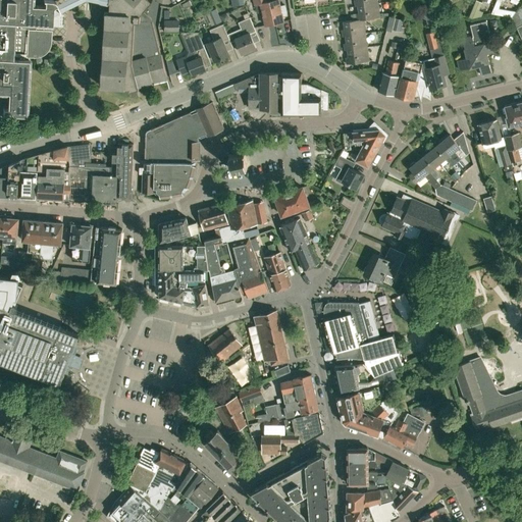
[(32,4),(32,0),(0,0),(0,91),(7,91),(6,107),(3,107),(2,112),(10,112),(10,113),(24,114),(29,59),(25,59),(27,57),(35,57),(37,57),(39,56),(41,56),(42,55),(45,54),(46,52),(48,51),(49,49),(50,47),(50,45),(51,43),(52,30),(43,30),(43,25),(62,27),(63,20),(63,14),(52,13),(52,7),(56,5),(56,4),(55,3),(55,2),(54,1),(52,0),(51,0),(43,0),(44,0),(44,5),(32,4)]
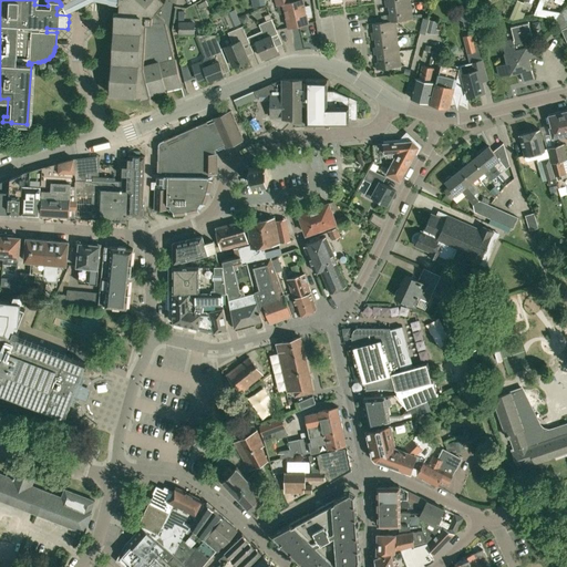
[(117,0),(117,2),(117,3),(119,3),(119,21),(115,21),(111,94),(141,96),(141,100),(151,96),(151,94),(181,86),(173,52),(165,23),(152,22),(153,16),(166,0),(165,0),(164,0),(117,0)]
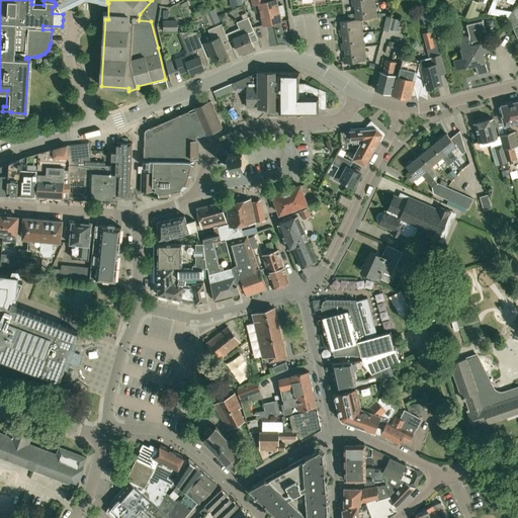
[(267,0),(251,0),(253,5),(259,3),(264,24),(272,22),(267,0)]
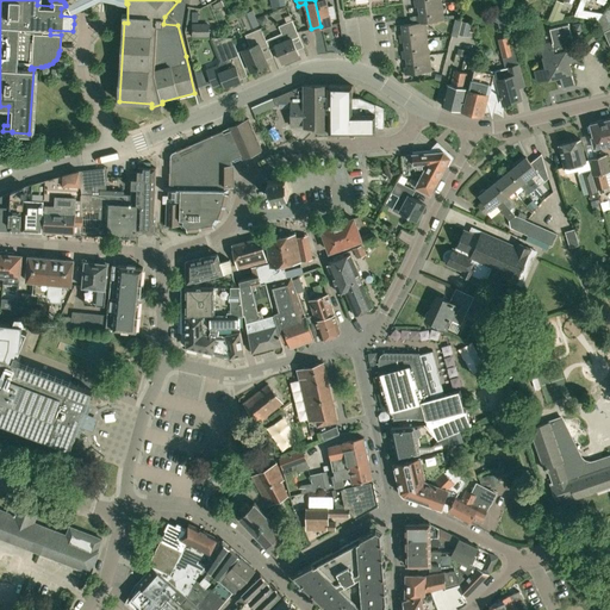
[(325,0),(315,0),(321,26),(331,24),(330,18),(336,17),(332,5),(328,6),(325,0)]
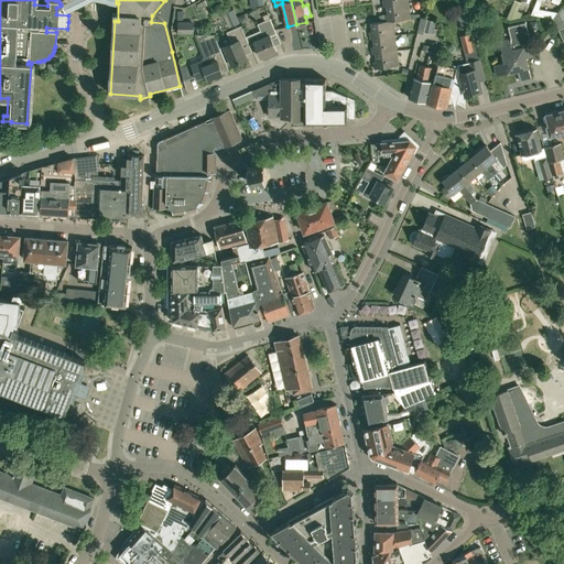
[(511,20),(520,17),(522,13),(518,11),(521,2),(514,0),(508,15),(507,19),(511,20)]
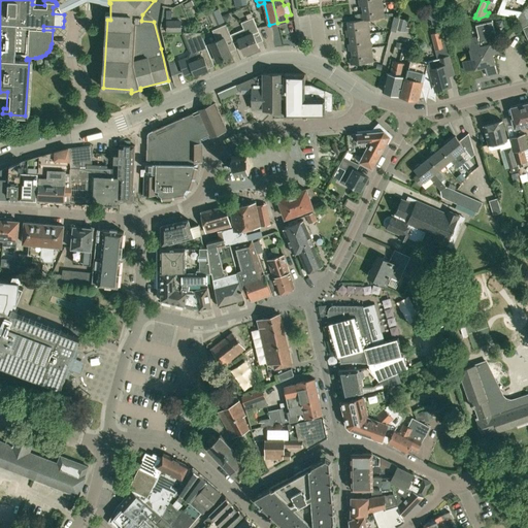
[(501,0),(500,5),(501,5),(497,13),(518,17),(521,11),(504,8),(505,7),(507,0),(509,0),(517,0),(517,1),(522,4),(524,1),(524,0),(501,0)]
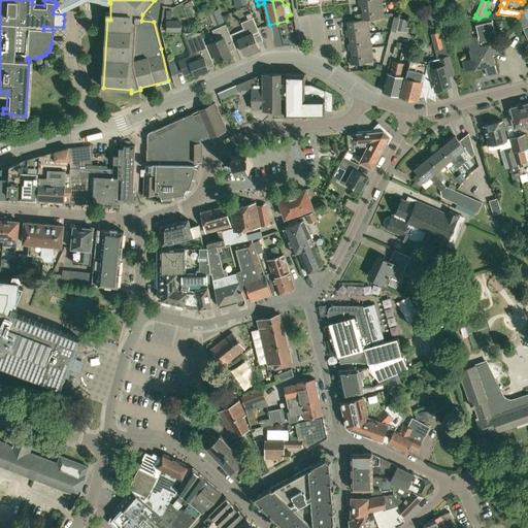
[(384,17),(382,2),(359,5),(359,6),(362,5),(363,13),(360,13),(361,20),(367,19),(384,17)]
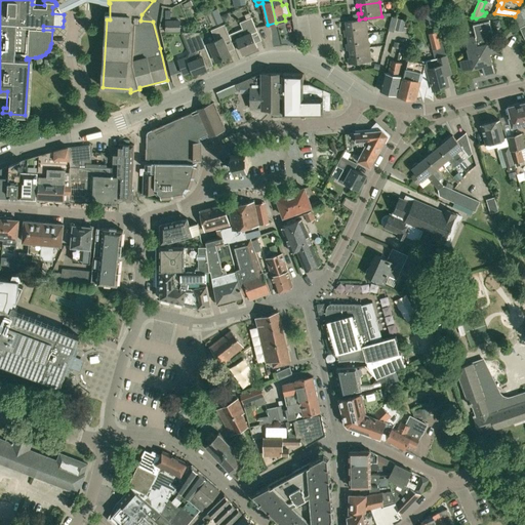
[(224,22),(220,15),(218,8),(210,11),(213,18),(216,25),(224,22)]
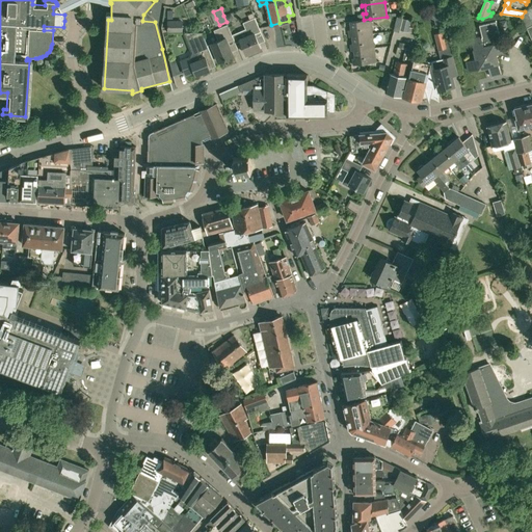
[(244,23),(249,35),(240,38),(246,54),(261,48),(255,33),(261,31),(256,18),(244,23)]
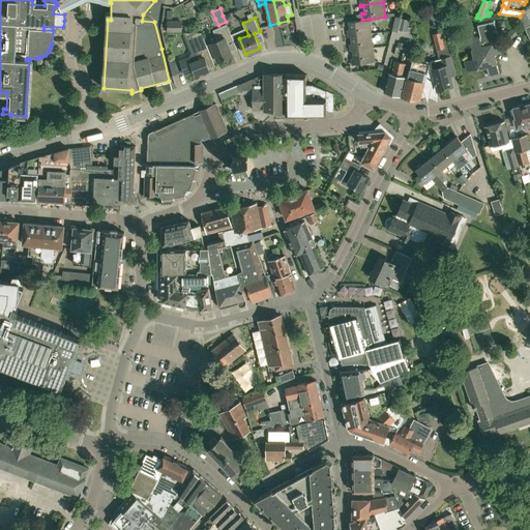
[(369,19),(362,20),(349,22),(350,29),(347,30),(348,36),(371,33),(369,19)]
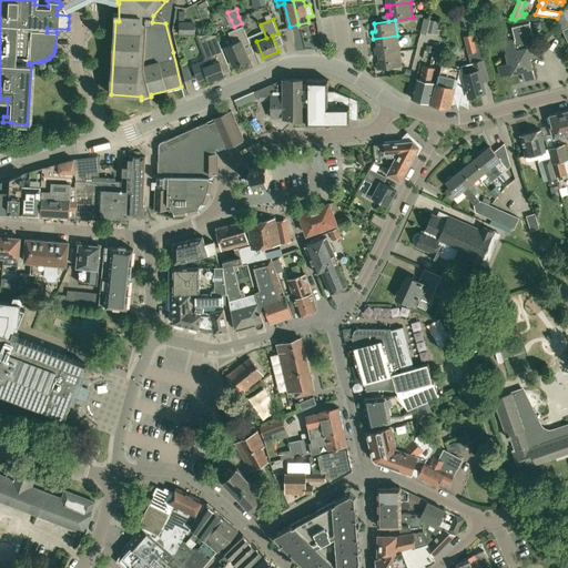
[(429,20),(427,32),(439,34),(440,30),(436,29),(438,21),(429,20)]
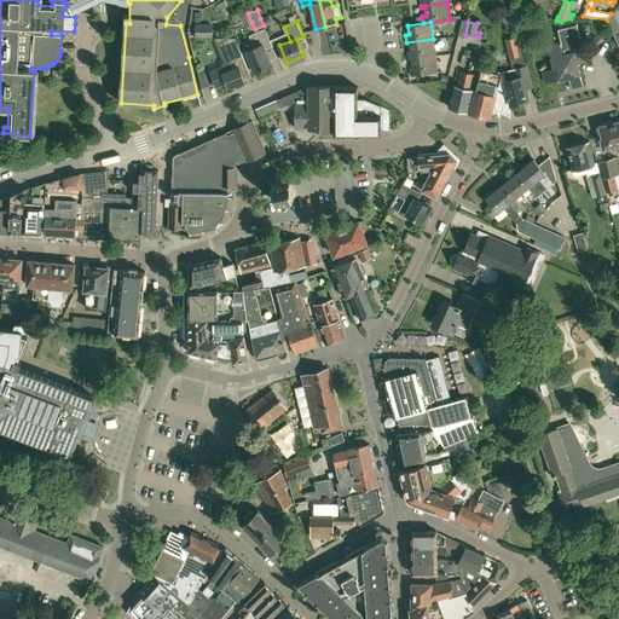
[(195,24),(195,34),(190,34),(190,38),(196,39),(196,38),(213,38),(213,23),(195,24)]
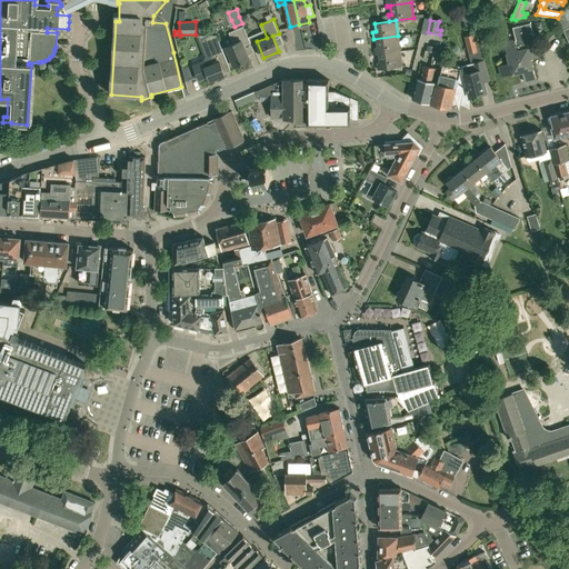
[(533,22),(536,30),(543,29),(541,21),(533,22)]
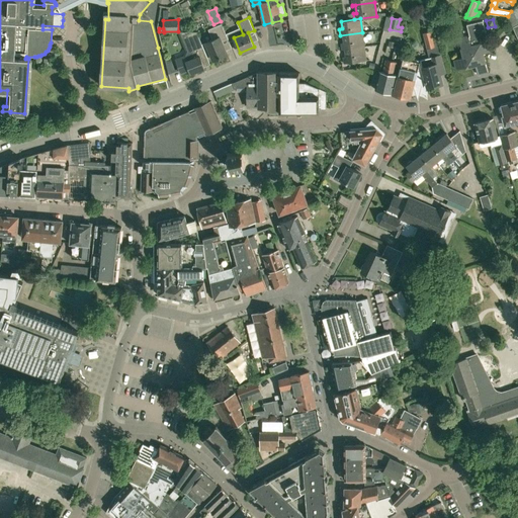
[(469,35),(459,37),(464,57),(454,60),(456,70),(476,65),(478,74),(488,72),(483,53),(493,51),(490,40),(489,40),(484,20),(467,24),(469,35)]
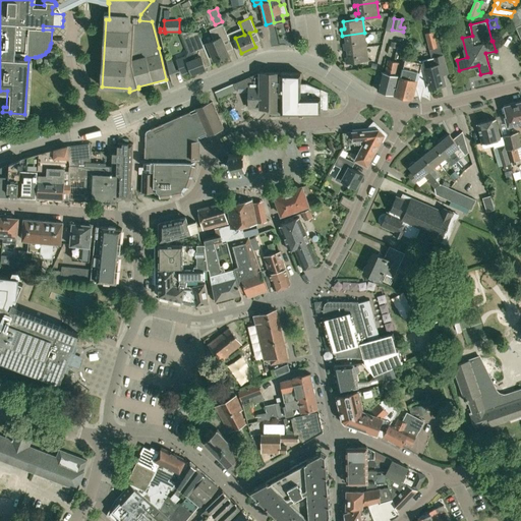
[(207,42),(204,43),(209,57),(213,55),(214,60),(228,54),(224,45),(230,42),(223,23),(210,29),(214,39),(207,42)]
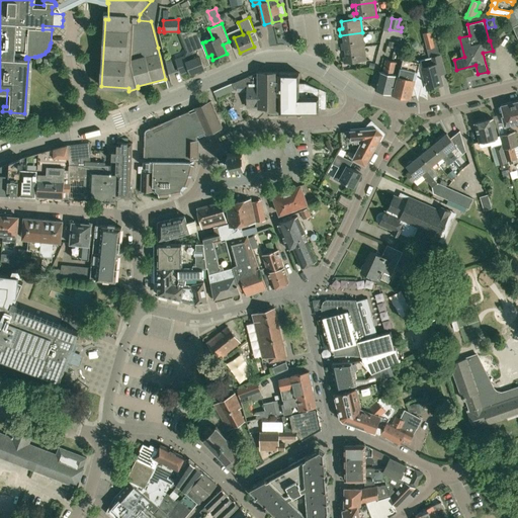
[(209,63),(206,57),(207,57),(202,42),(197,31),(186,31),(185,31),(193,52),(184,56),(175,59),(180,73),(189,70),(190,73),(204,68),(203,65),(209,63)]
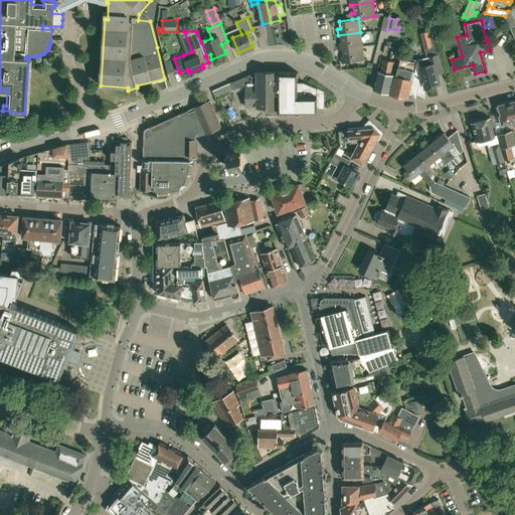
[(420,33),(424,48),(433,46),(432,41),(428,31),(420,33)]
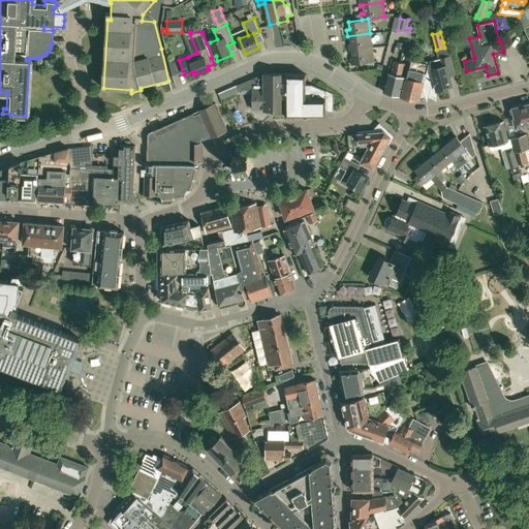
[(372,48),(370,33),(347,36),(350,36),(351,43),(348,43),(349,51),(352,50),(372,48)]
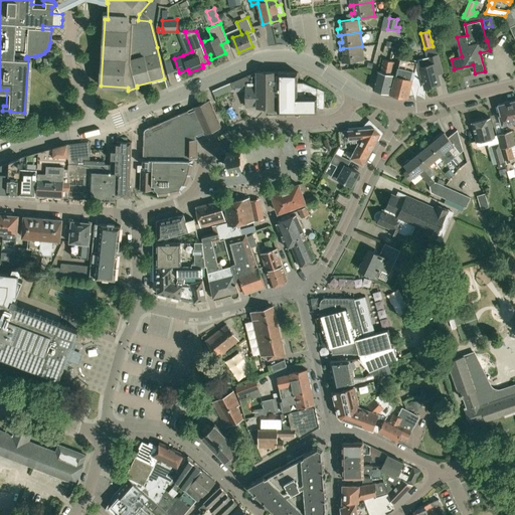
[(362,46),(343,48),(344,56),(341,56),(342,62),(364,59),(362,46)]
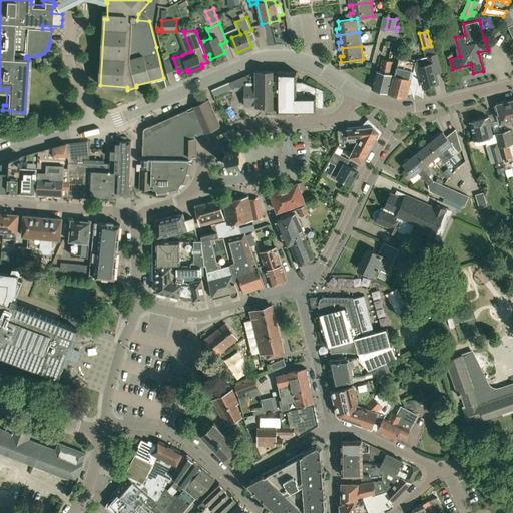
[(423,86),(417,60),(399,55),(390,92),(405,96),(406,92),(412,90),(416,90),(422,91),(423,86)]
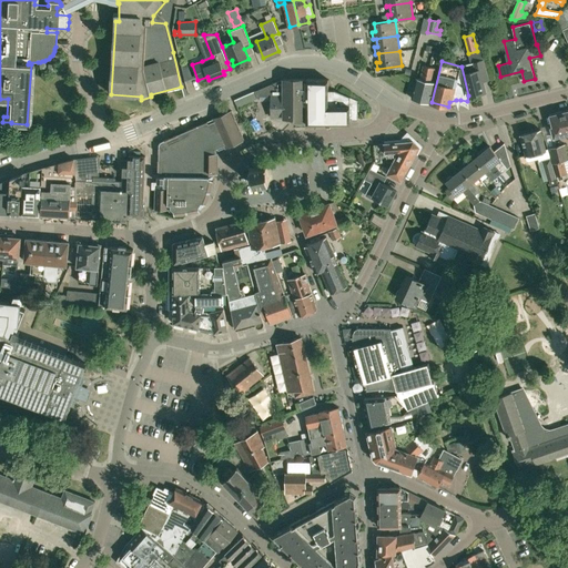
[(477,61),(465,64),(462,66),(462,67),(468,95),(485,91),(477,61)]
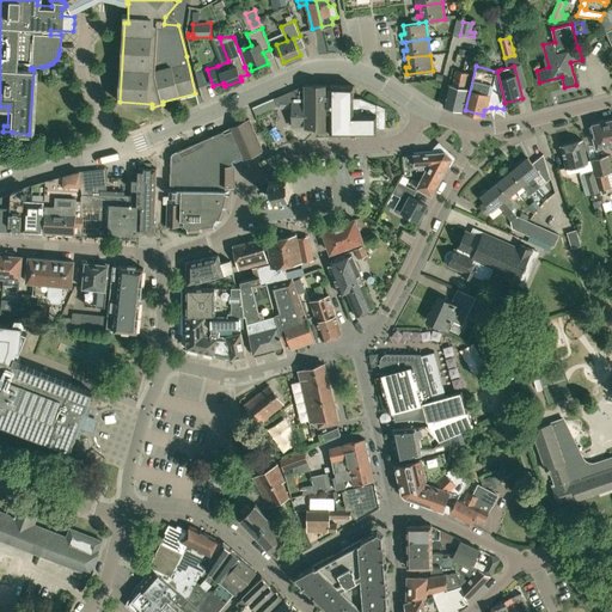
[(448,84),(444,105),(453,108),(463,72),(456,69),(452,83),(454,84),(453,85),(448,84)]
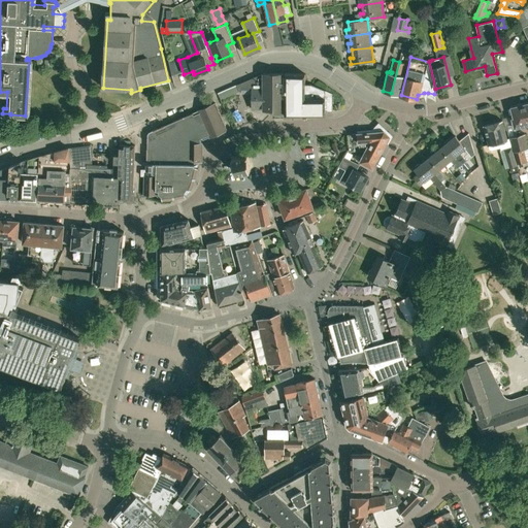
[(399,62),(391,93),(399,95),(404,76),(400,75),(400,74),(401,74),(404,63),(399,62)]
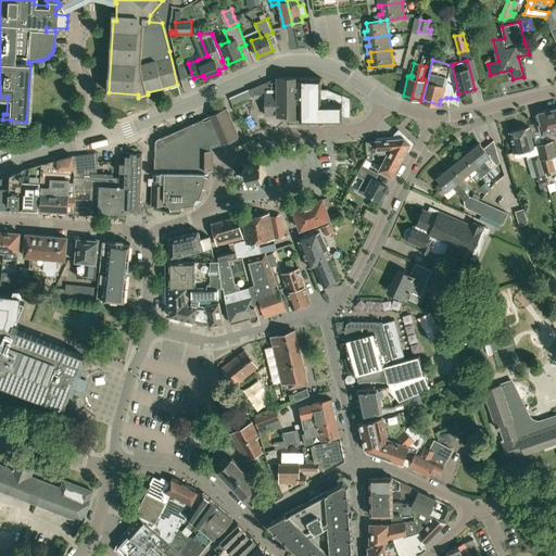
[(301,122),(320,121),(343,121),(343,117),(351,117),(351,99),(328,89),(321,89),(321,78),(278,77),(266,83),(266,90),(261,90),(261,95),(266,95),(265,115),(278,115),(289,115),(289,117),(292,121),(301,121),(301,122)]
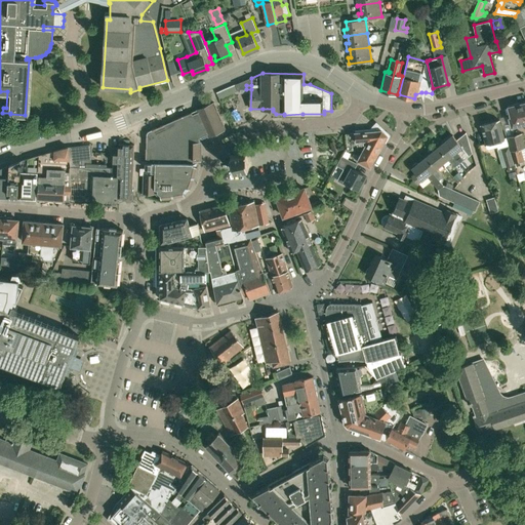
[(237,91),(234,85),(216,92),(219,98),(237,91)]
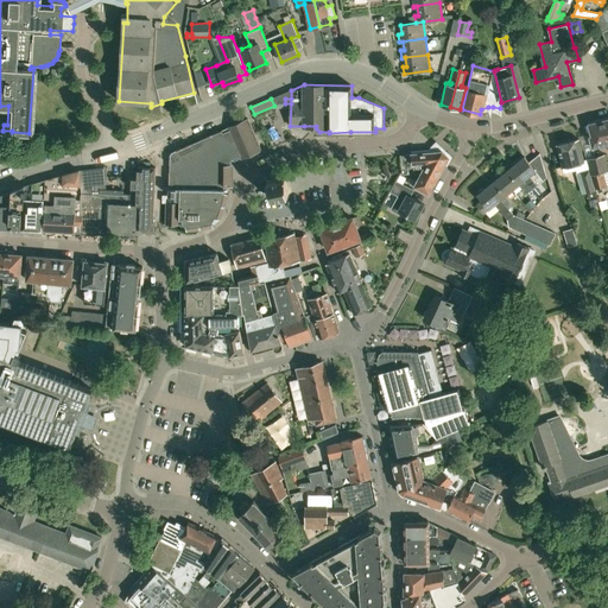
[(168,202),(166,202),(165,223),(179,223),(182,226),(183,227),(185,228),(187,229),(201,228),(214,225),(214,223),(215,223),(216,222),(219,220),(220,217),(221,219),(226,206),(228,192),(229,185),(230,185),(230,164),(232,162),(261,149),(248,119),(176,150),(172,152),(171,153),(170,154),(170,157),(169,188),(169,195),(168,202)]
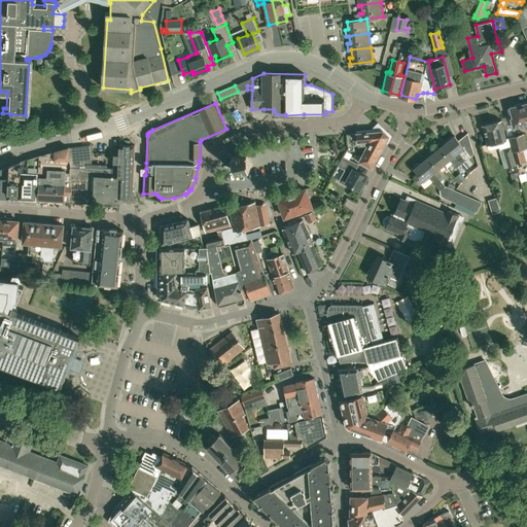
[(526,103),(511,107),(514,117),(512,118),(514,128),(526,124),(526,103)]
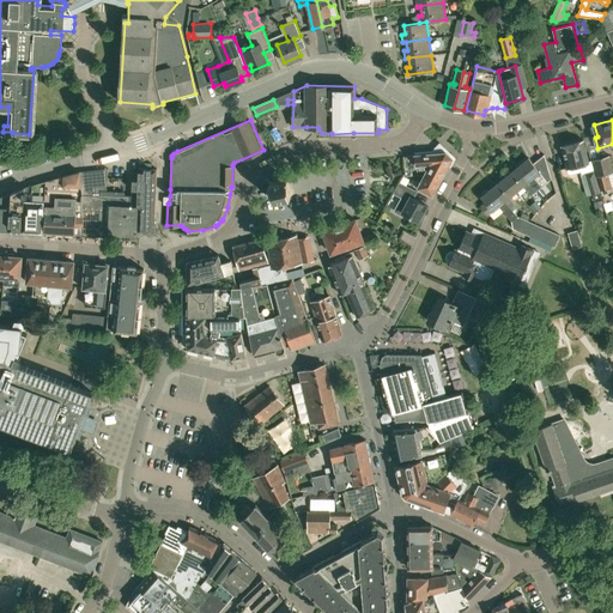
[(592,161),(589,161),(583,140),(562,146),(568,168),(569,173),(571,174),(581,171),(582,174),(584,174),(590,194),(600,192),(594,171),(592,161)]
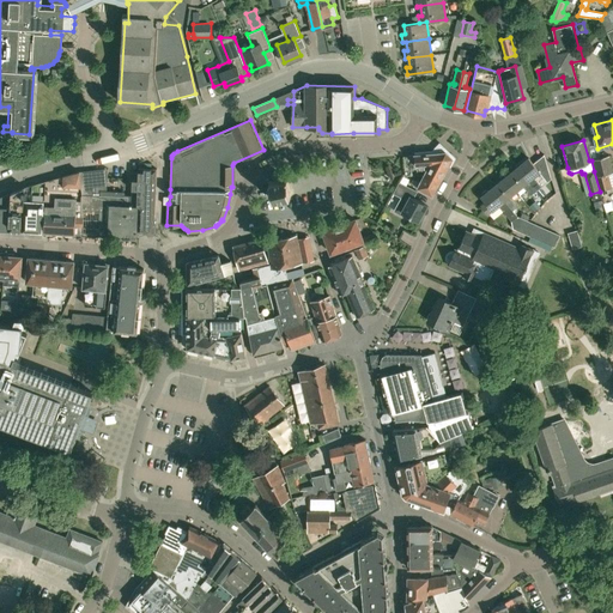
[(414,155),(404,156),(405,176),(413,176),(413,170),(417,170),(418,170),(425,170),(426,168),(429,169),(425,176),(432,180),(434,176),(442,180),(453,158),(441,146),(432,153),(414,155)]
